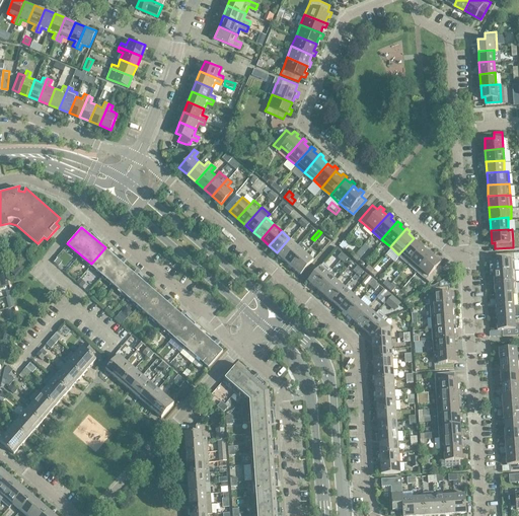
[(297,244),(289,238),(277,252),(285,260),(297,244)]
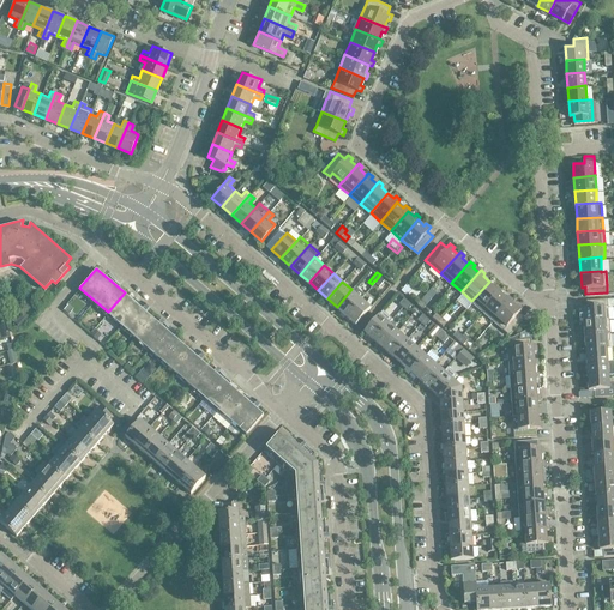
[(500,291),(501,288),(498,284),(495,287),(489,282),(471,301),(482,309),(499,290),(500,291)]
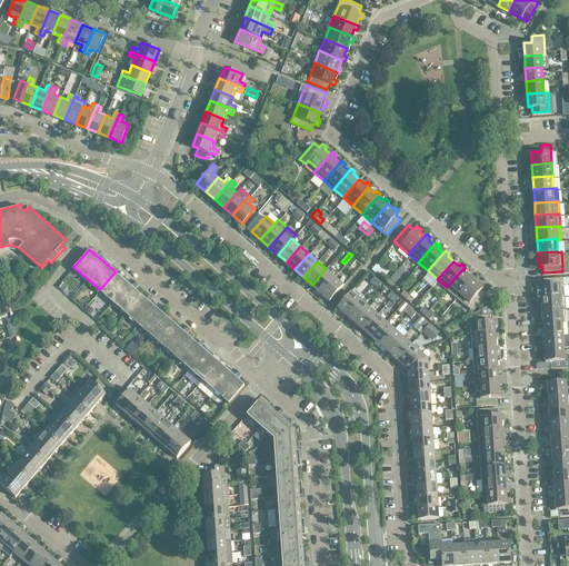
[(338,271),(329,265),(326,268),(312,285),(320,291),(335,276),(338,271)]
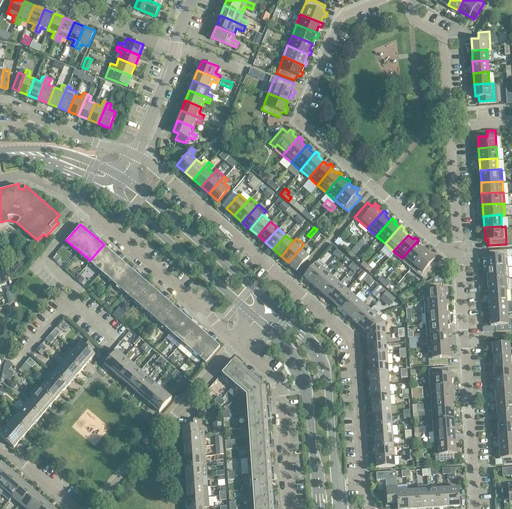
[(425,250),(427,248),(423,245),(422,247),(417,243),(416,242),(402,258),(411,266),(425,250)]
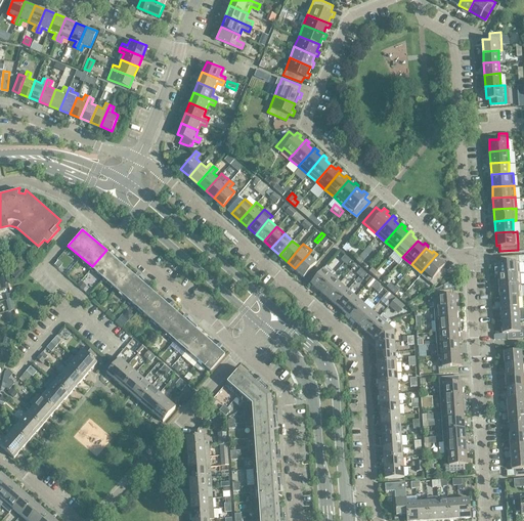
[(115,287),(122,277),(129,269),(106,250),(99,258),(92,266),(115,287)]
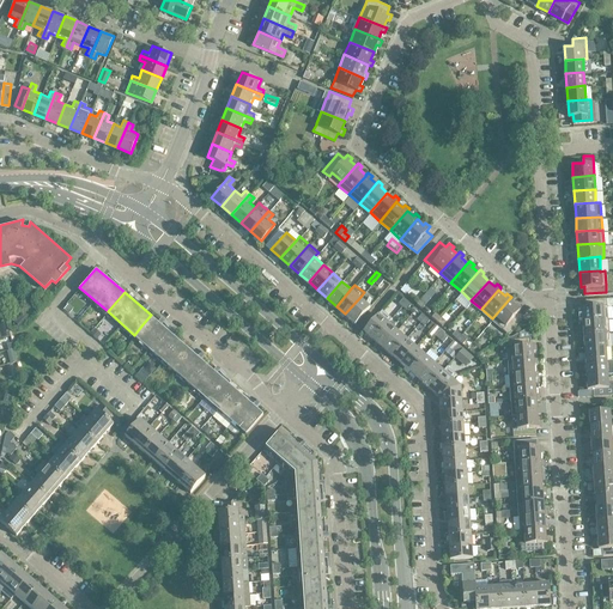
[(586,305),(582,305),(583,320),(604,318),(608,317),(607,304),(607,296),(584,298),(586,305)]
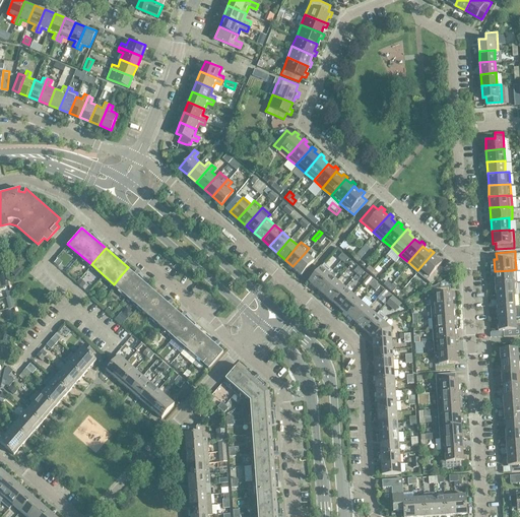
[(293,266),(301,273),(314,259),(306,252),(293,266)]
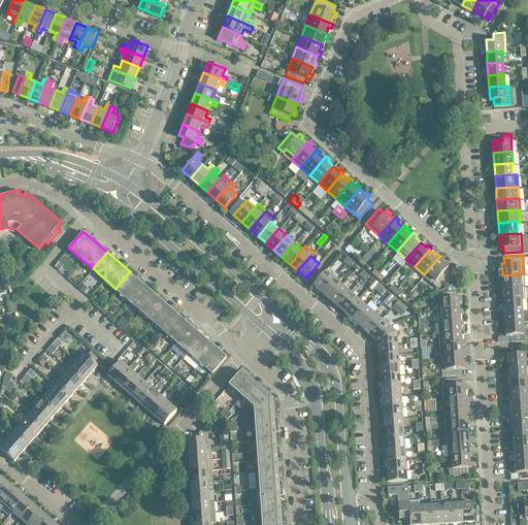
[(424,274),(433,283),(437,287),(451,271),(447,267),(450,263),(446,260),(443,262),(438,258),(424,274)]
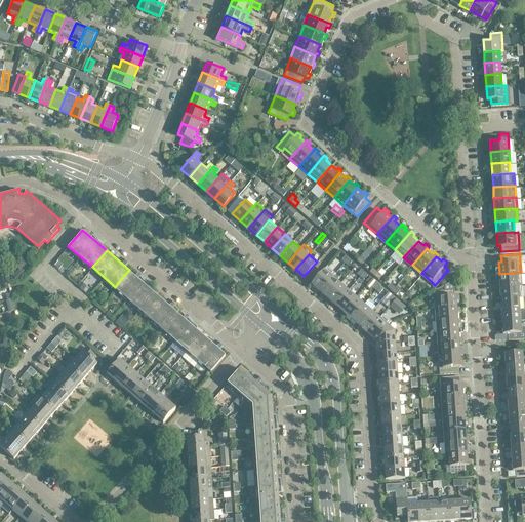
[(324,268),(311,282),(319,289),(331,275),(335,271),(327,264),(324,268)]
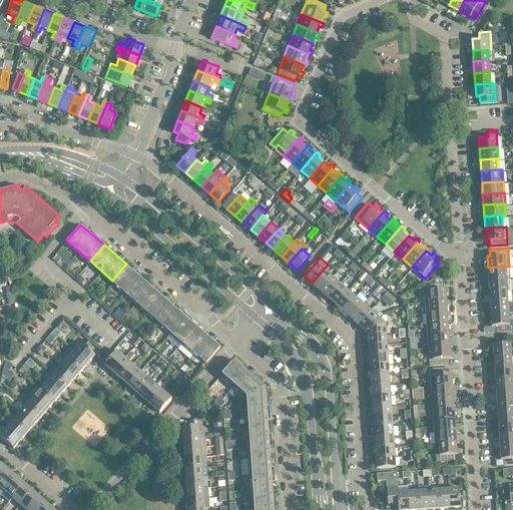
[(19,259),(12,267),(17,272),(25,264),(19,259)]
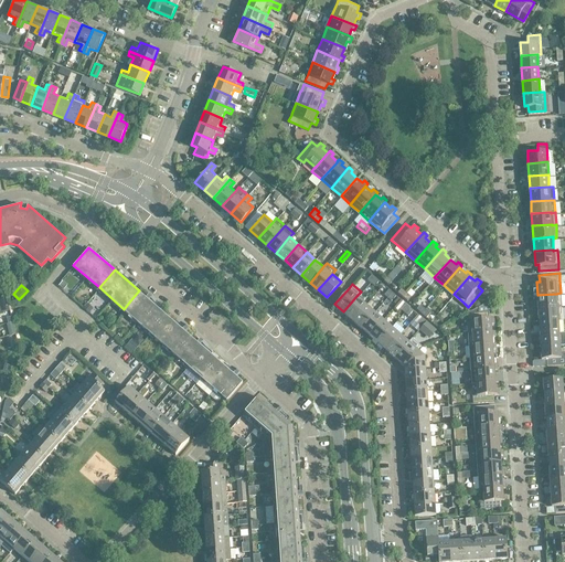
[(124,309),(132,316),(149,331),(164,314),(139,290),(131,299),(124,309)]
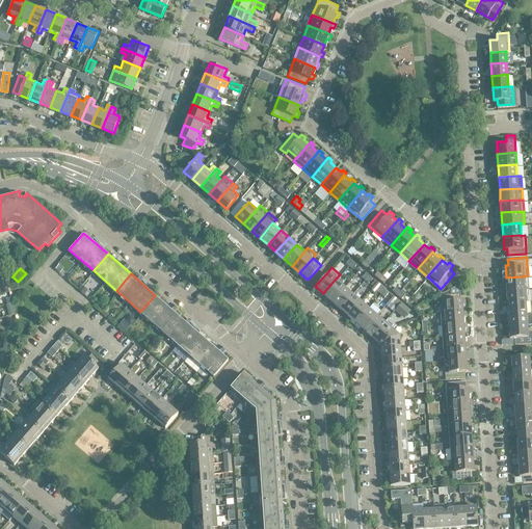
[(524,276),(506,278),(506,289),(525,288),(529,288),(528,275),(524,276)]
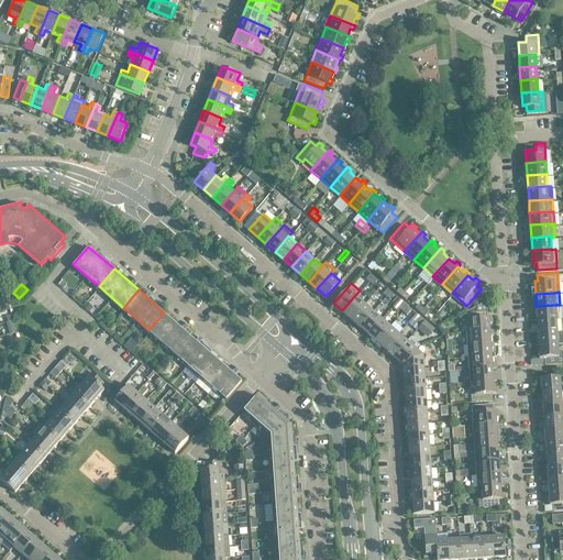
[(364,302),(355,295),(342,310),(351,318),(364,302)]
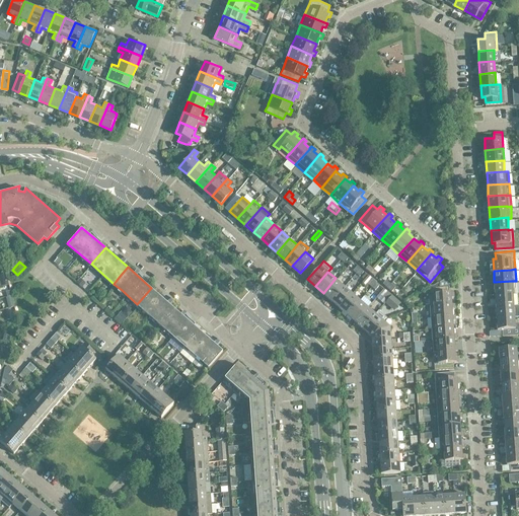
[(81,285),(85,280),(81,276),(77,281),(81,285)]
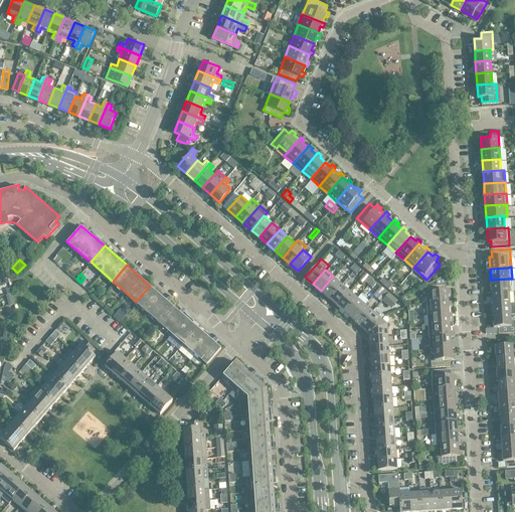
[(341,283),(333,276),(321,291),(329,298),(341,283)]
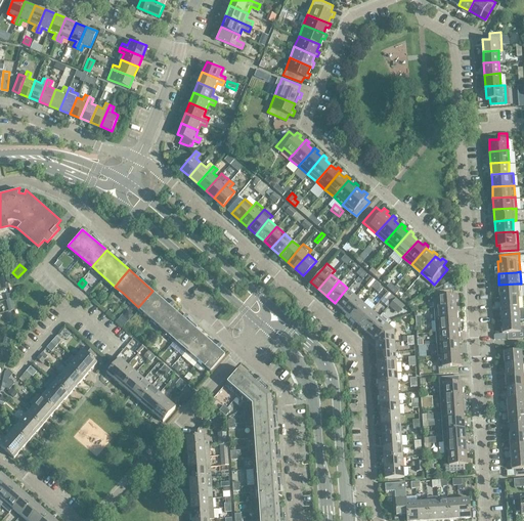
[(517,284),(498,285),(499,296),(518,295),(521,295),(521,284),(517,284)]
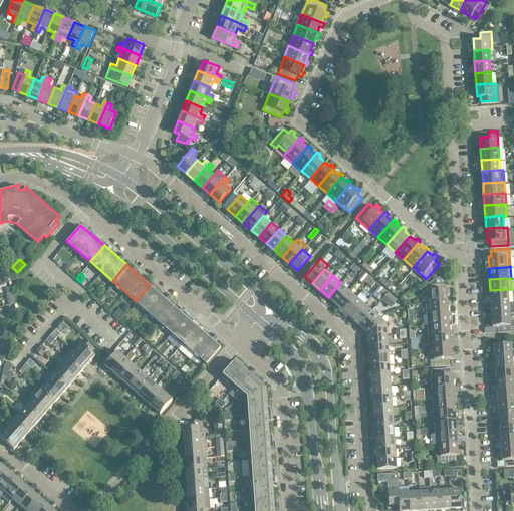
[(348,289),(340,282),(328,297),(335,303),(348,289)]
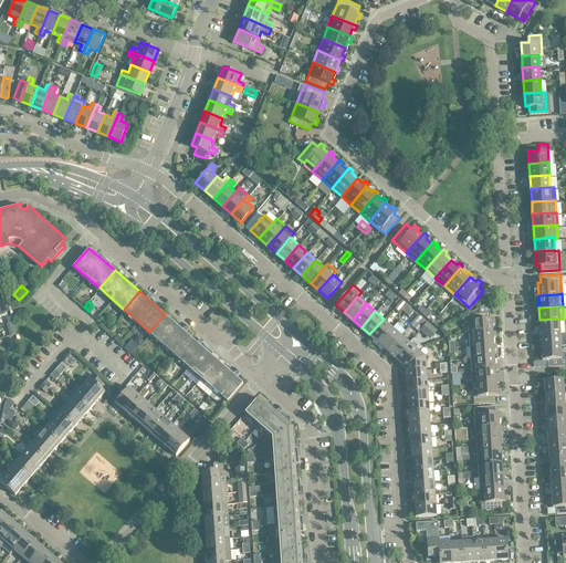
[(468,312),(468,319),(469,332),(492,330),(492,323),(495,322),(494,318),(490,318),(489,311),(468,312)]
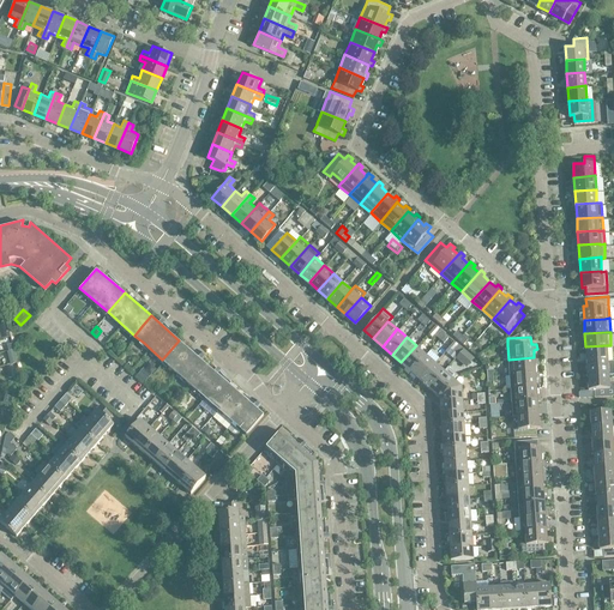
[(162,360),(172,368),(191,384),(208,364),(179,340),(162,360)]
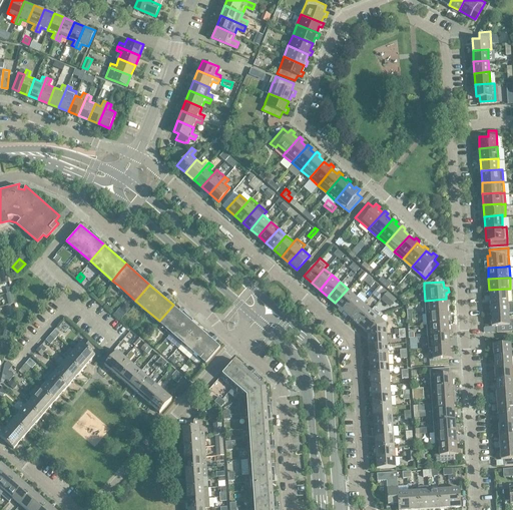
[(356,296),(348,289),(335,303),(343,310),(356,296)]
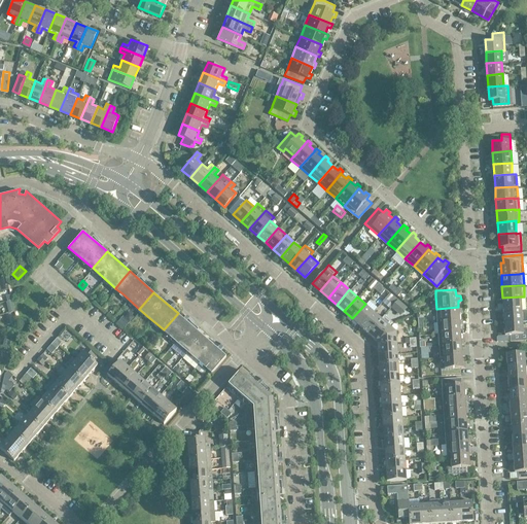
[(521,308),(521,297),(502,298),(503,309),(521,308)]
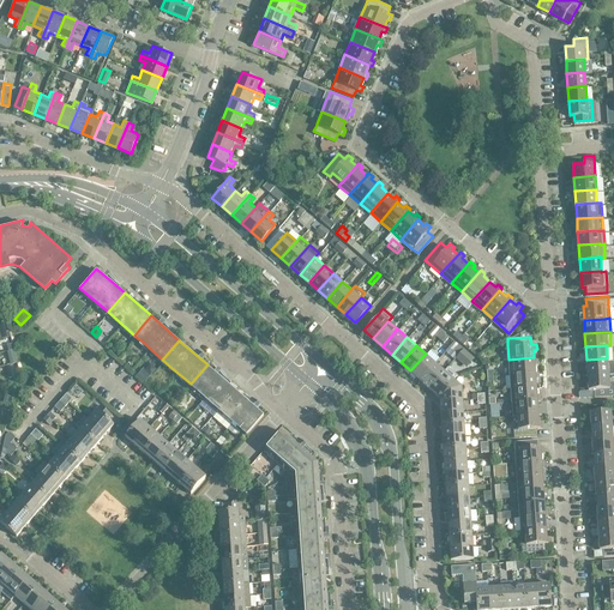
[(458,352),(456,355),(464,363),(471,355),(463,348),(458,352)]
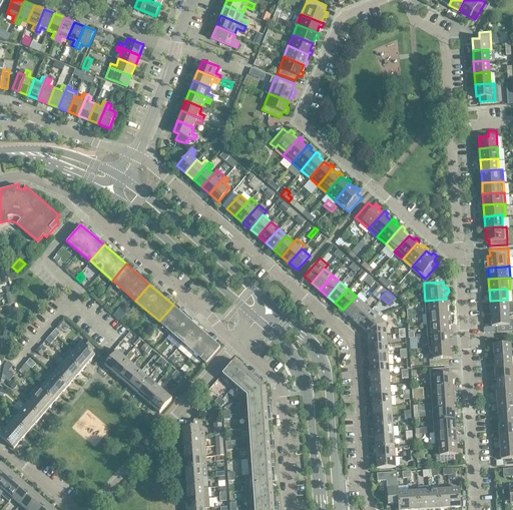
[(363,302),(356,296),(343,310),(351,317),(363,302)]
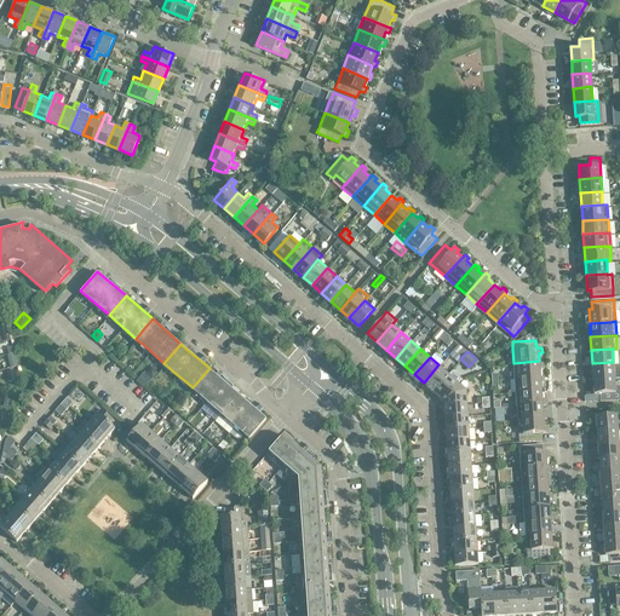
[(539,361),(514,363),(515,376),(540,374),(540,367),(543,367),(543,361),(539,361)]
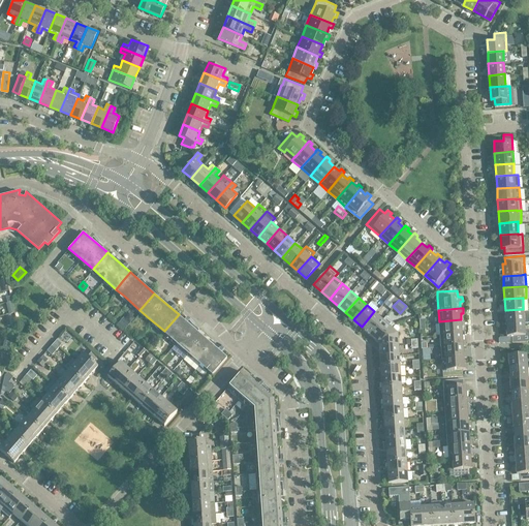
[(523,309),(505,310),(506,323),(524,322),(528,321),(528,317),(528,309),(523,309)]
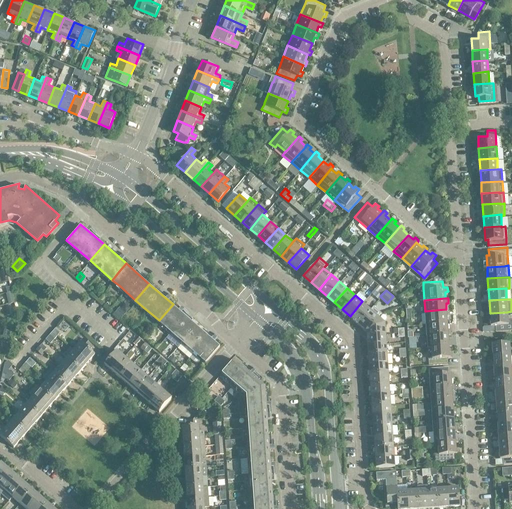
[(15,308),(13,301),(6,303),(8,310),(15,308)]
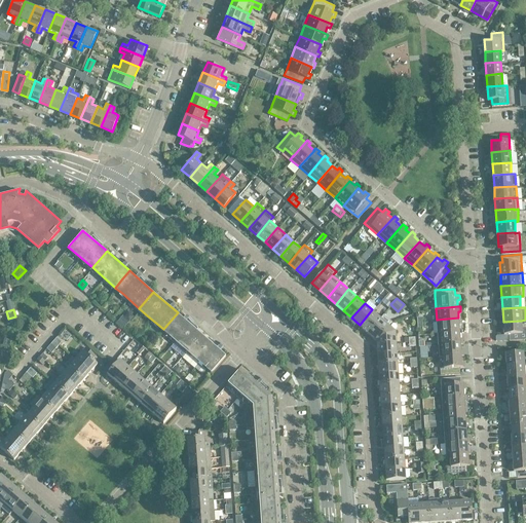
[(380,316),(372,309),(360,325),(367,331),(380,316)]
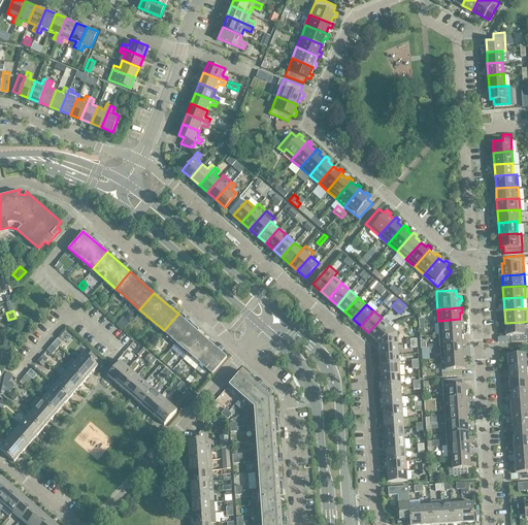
[(164,330),(172,337),(188,352),(202,335),(178,314),(164,330)]
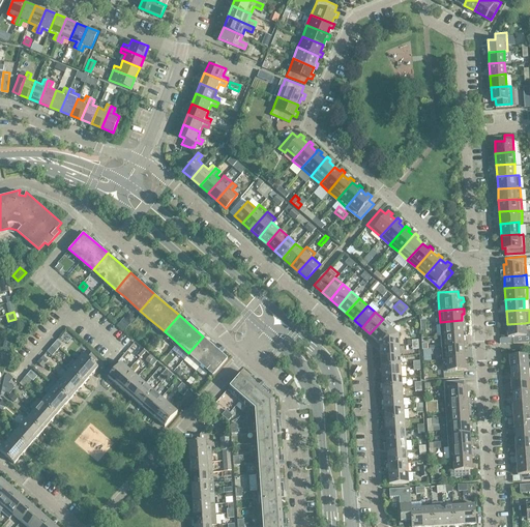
[(383,319),(370,333),(378,341),(391,326),(394,322),(386,315),(383,319)]
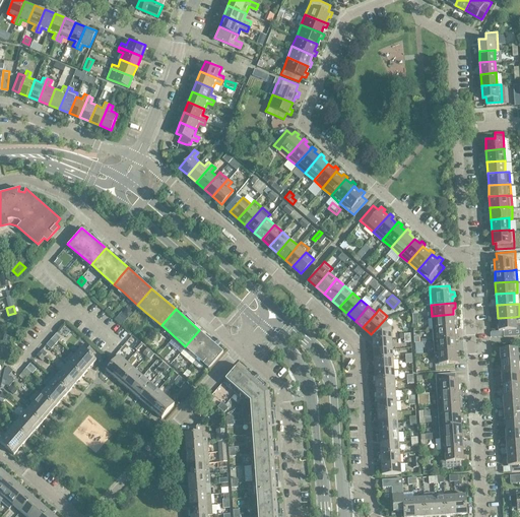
[(122,311),(117,316),(123,321),(128,316),(122,311)]
